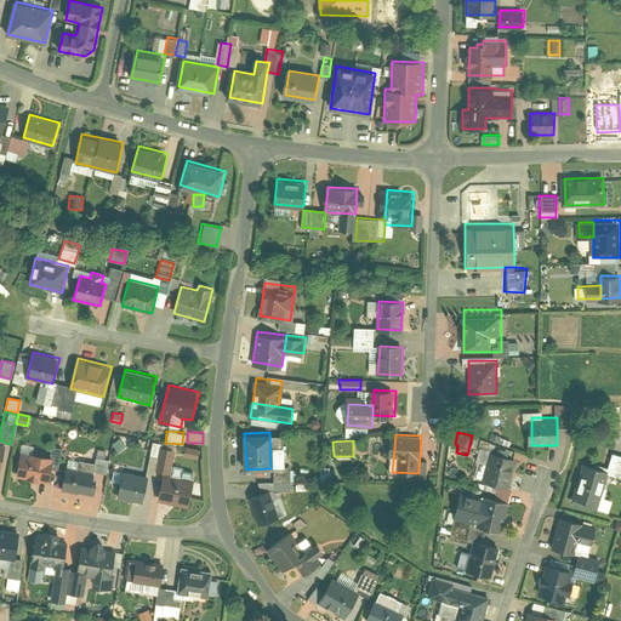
[(183,445),(181,455),(195,459),(198,449),(183,445)]
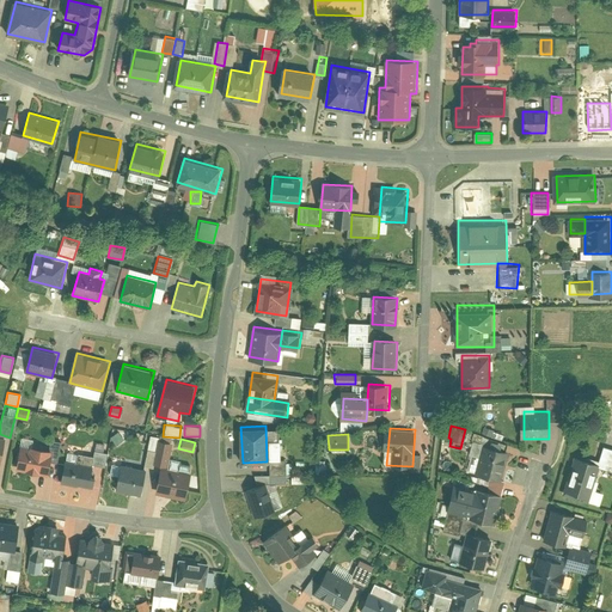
[(484,442),(476,473),(502,482),(512,450),(484,442)]
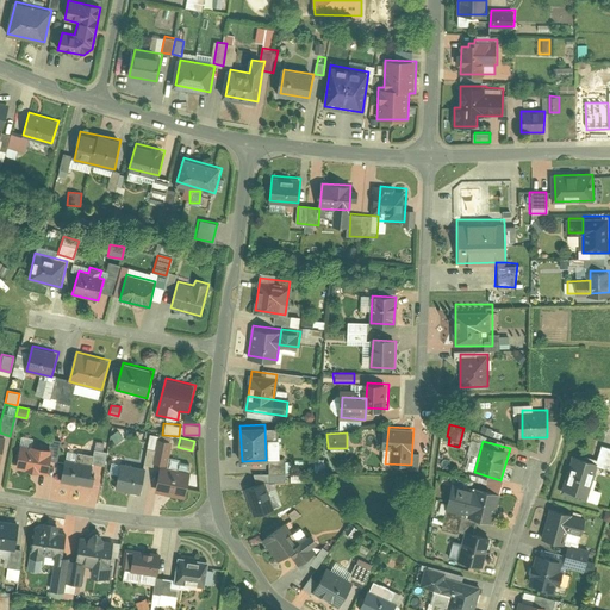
[(54,449),(20,443),(17,468),(49,474),(54,449)]
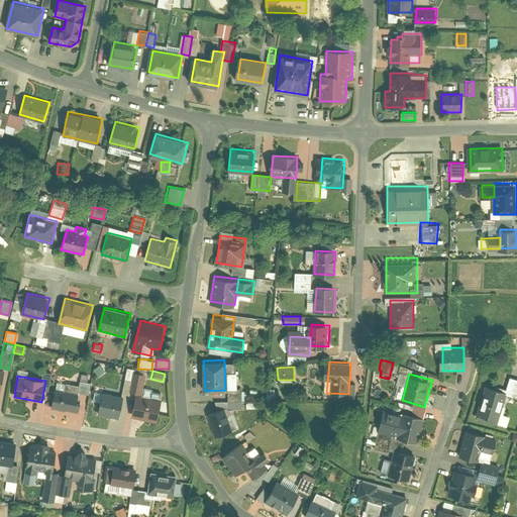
[(474,417),(497,425),(508,391),(485,383),(474,417)]
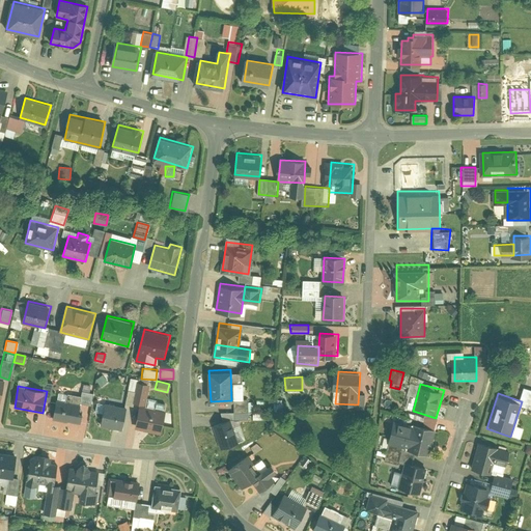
[(54,419),(81,422),(84,403),(57,399),(54,419)]
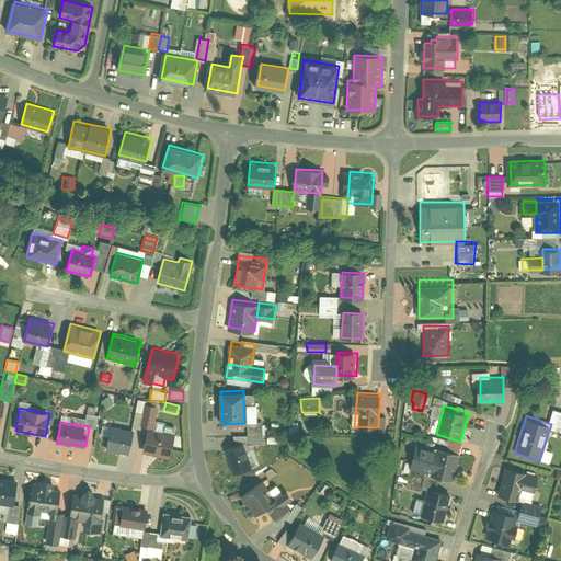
[(129,454),(135,430),(112,425),(106,449),(129,454)]
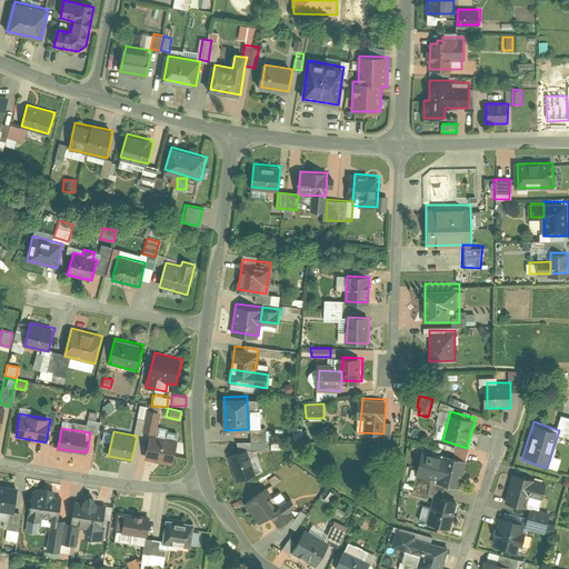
[(173,465),(179,439),(150,433),(145,459),(173,465)]
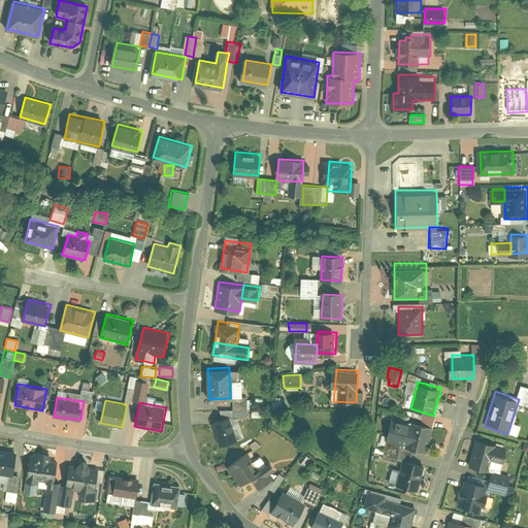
[(211,422),(219,447),(236,441),(230,417),(211,422)]
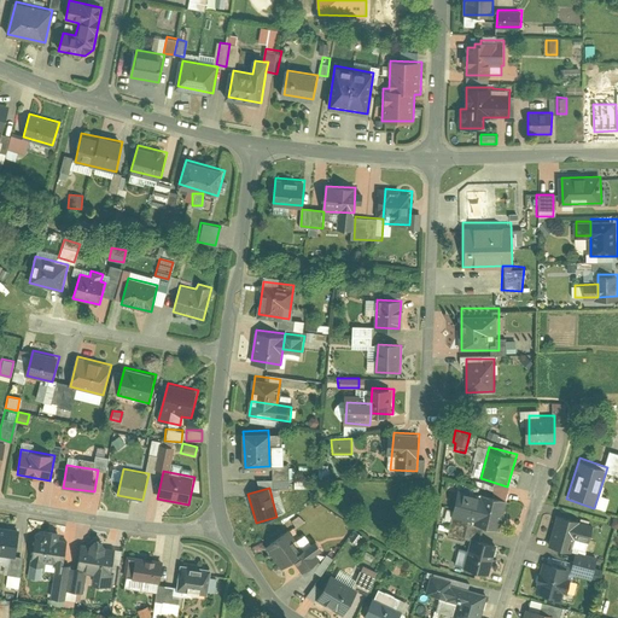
[(449,518),(501,529),(507,499),(455,489),(449,518)]
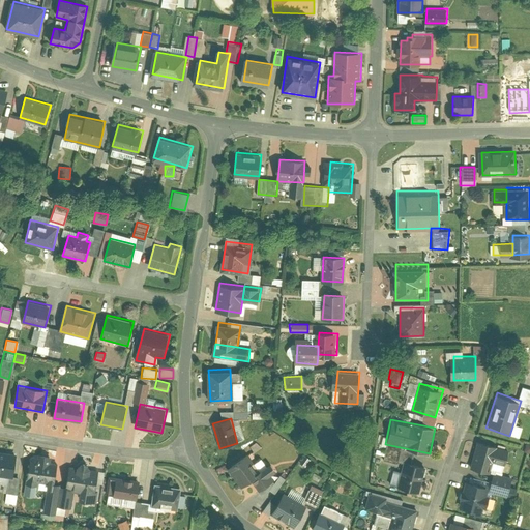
[(471,466),(493,473),(501,447),(479,440),(471,466)]
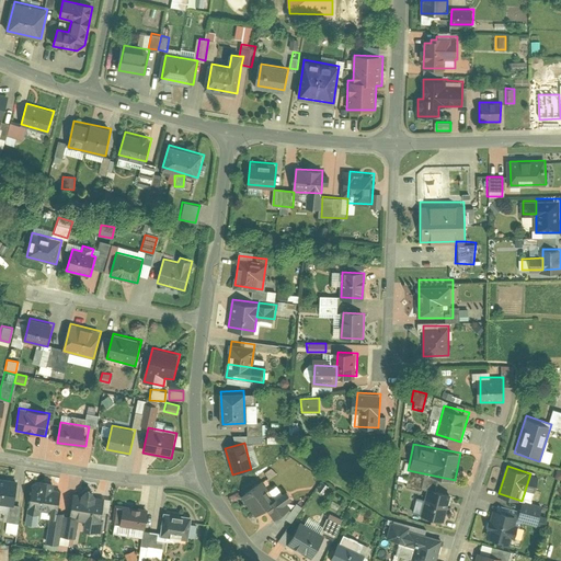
[(19,480),(0,477),(0,503),(15,505),(19,480)]
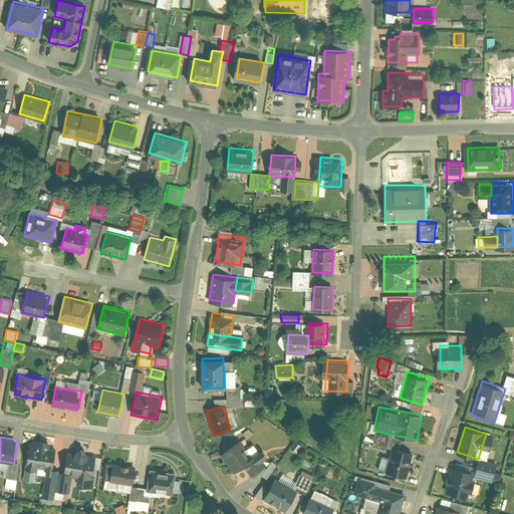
[(29,445),(23,480),(35,482),(37,468),(46,469),(41,496),(55,498),(60,468),(53,467),(56,450),(53,449),(54,444),(34,441),(33,445),(29,445)]
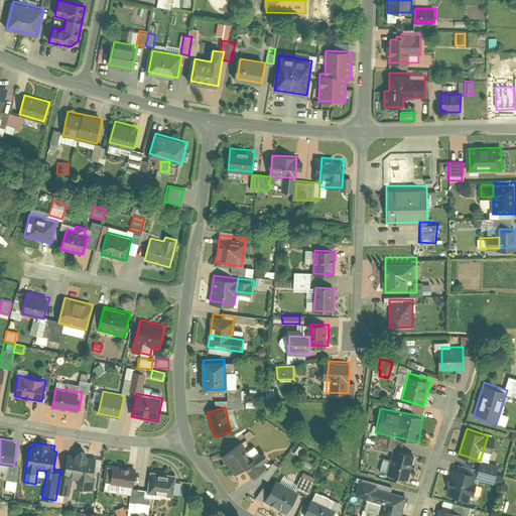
[(224,458),(237,474),(244,468),(251,478),(250,479),(254,484),(261,479),(267,471),(256,457),(250,462),(238,446),(224,458)]
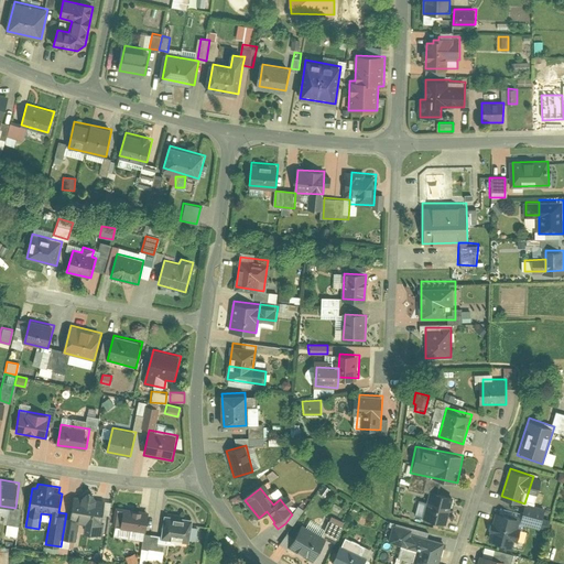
[(424,522),(448,528),(454,496),(431,491),(424,522)]
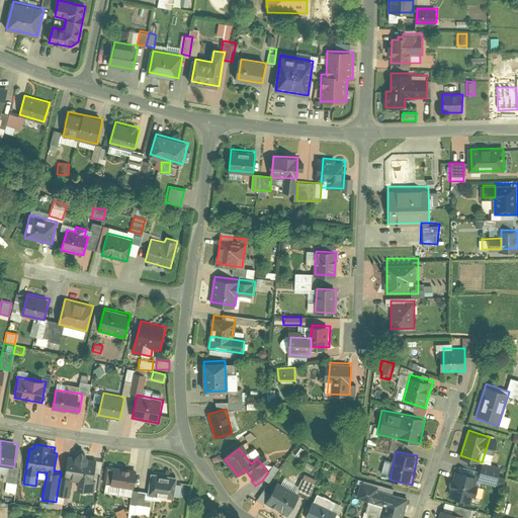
[(76,456),(69,455),(66,478),(80,480),(79,488),(94,490),(96,472),(101,473),(103,460),(90,458),(87,454),(79,453),(76,456)]
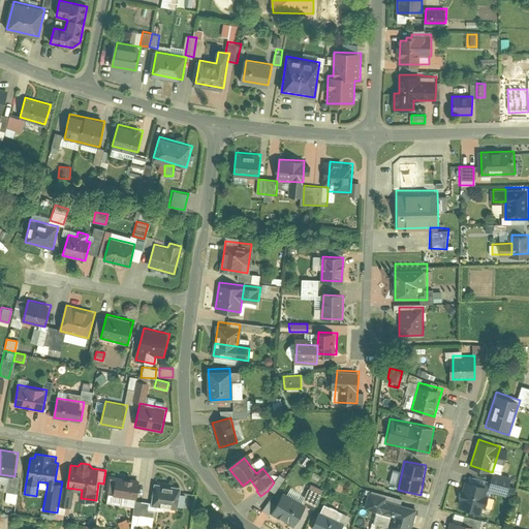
[(137,499),(141,479),(116,476),(114,496),(137,499)]
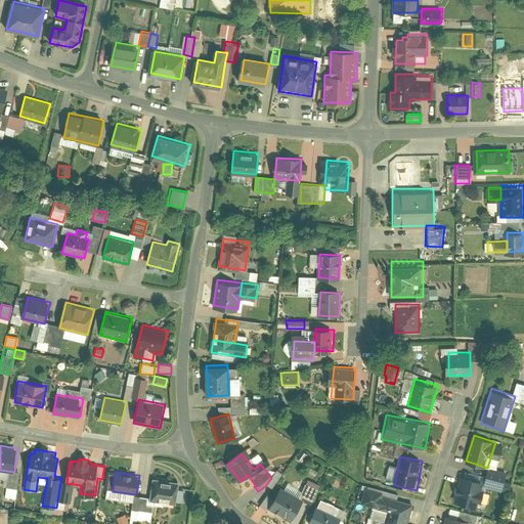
[(487,481),(463,474),(455,503),(481,509),(487,481)]
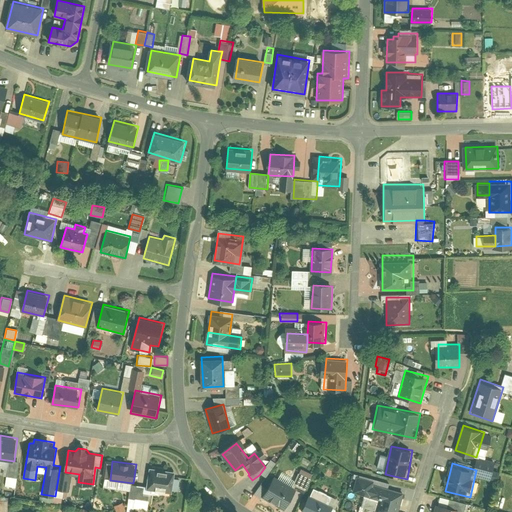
[(146,489),(173,493),(176,471),(150,467),(146,489)]
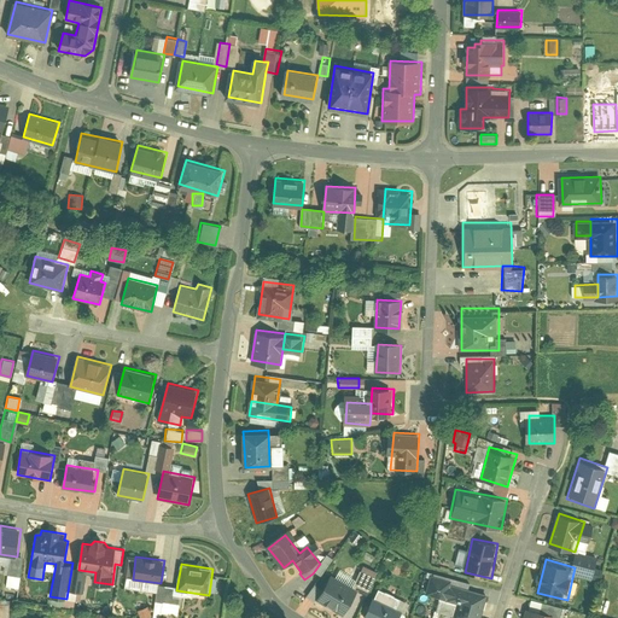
[(353,583),(367,589),(375,571),(361,565),(353,583)]
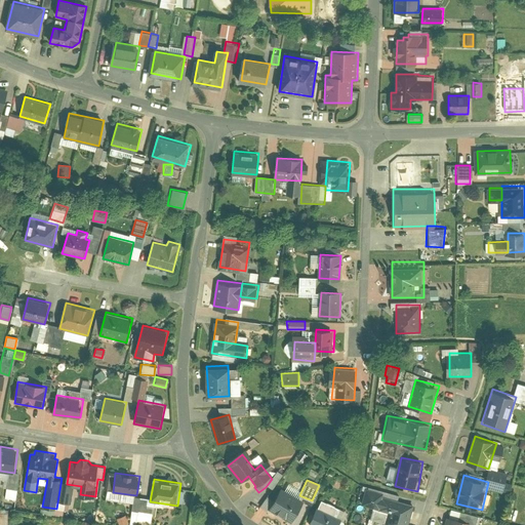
[(14,499),(16,490),(5,487),(3,496),(14,499)]
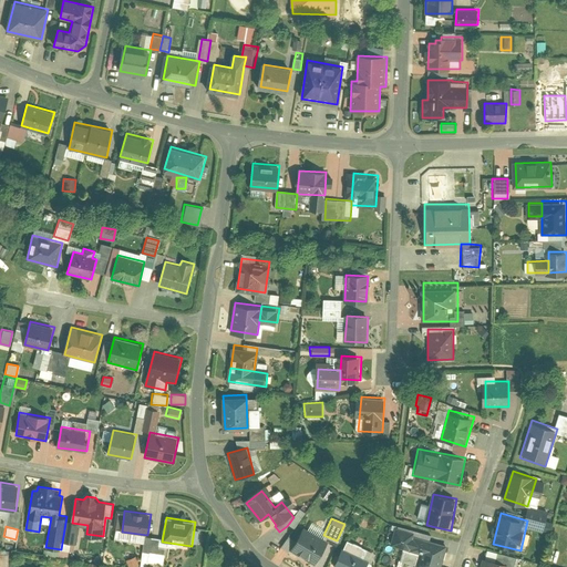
[(393,545),(422,553),(426,538),(428,535),(399,526),(393,545)]
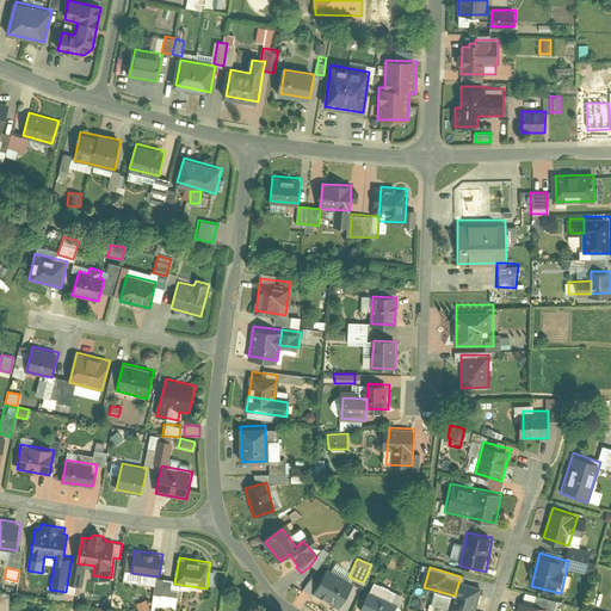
[(314,593),(340,606),(353,582),(327,569),(314,593)]
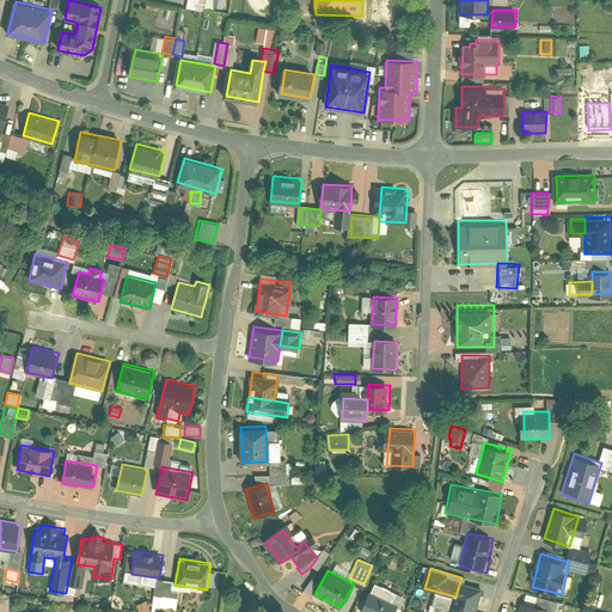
[(451,611),(476,611),(483,587),(460,581),(456,597),(451,611)]
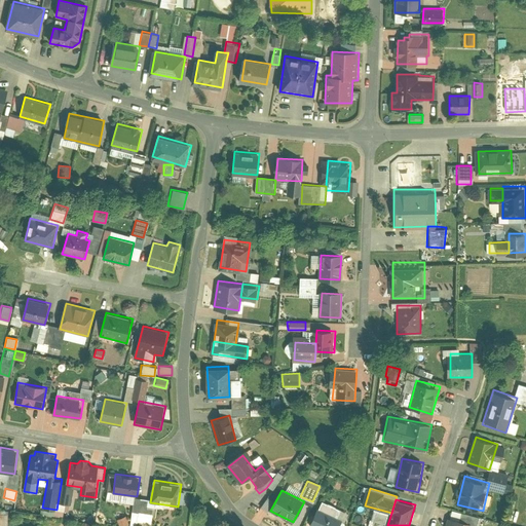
[(311,525),(313,525),(340,525),(343,520),(318,509),(311,525)]
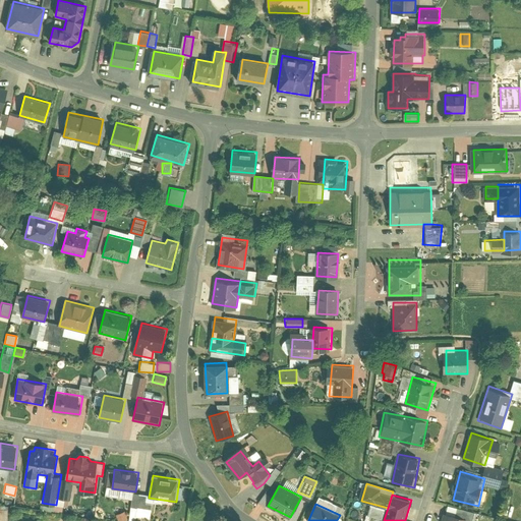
[(115,514),(117,520),(121,520),(126,519),(123,511),(115,514)]
